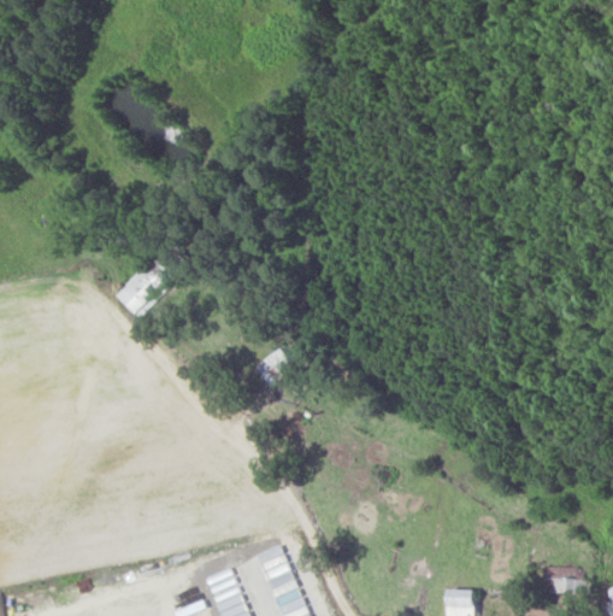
[(113,295),(135,317),(153,297),(151,294),(165,279),(147,260),(113,295)]
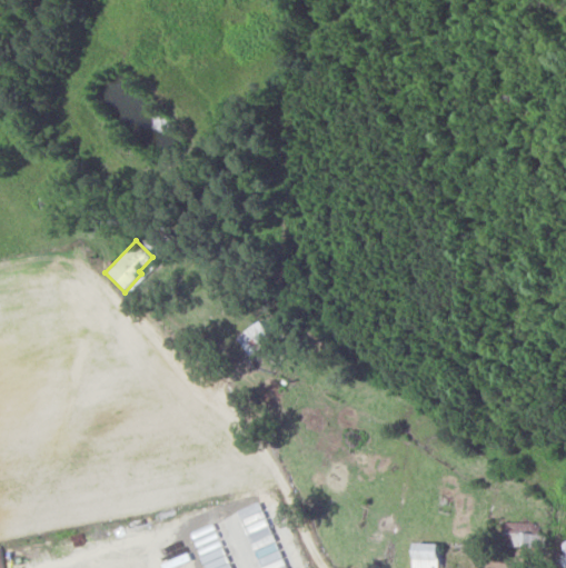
[(248,357),(271,340),(257,321),(235,338),(248,357)]
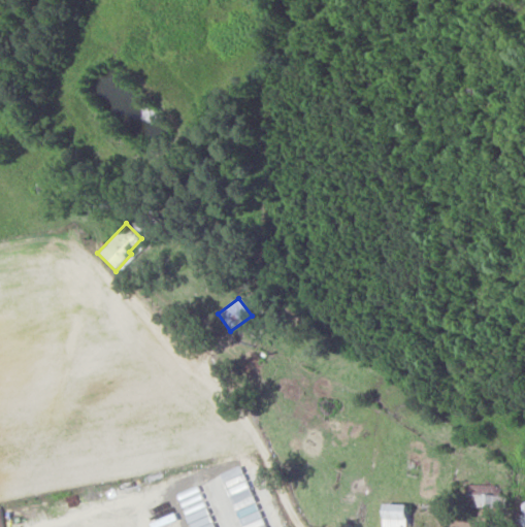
[(500,486),(466,486),(465,507),(499,508),(500,486)]
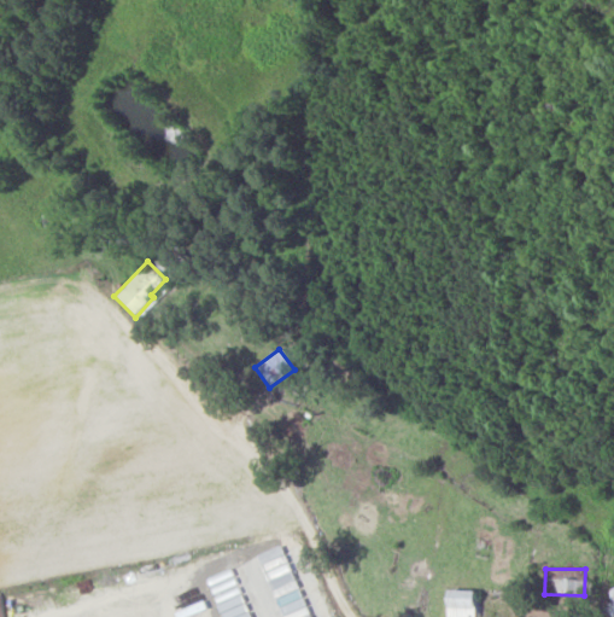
[(247,616),(232,570),(208,577),(221,616),(247,616)]
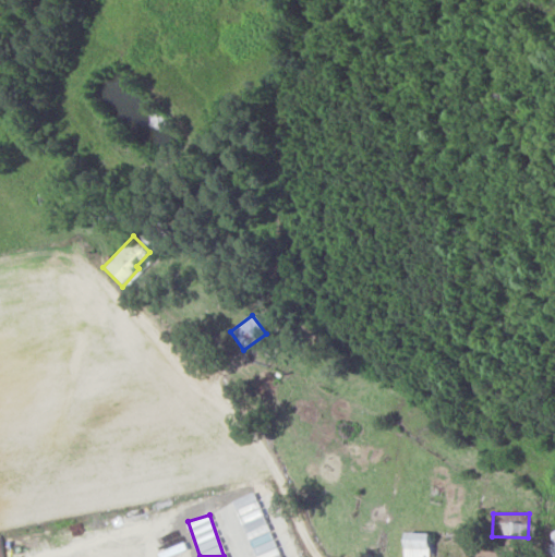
[(427,556),(429,534),(405,533),(403,556),(427,556)]
